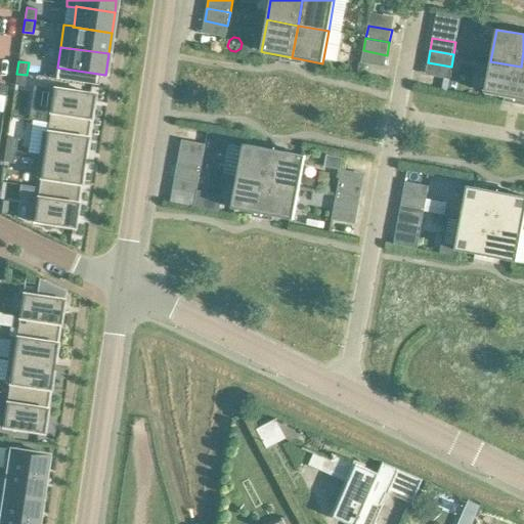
[(521,67),(490,61),(484,93),(515,99),(521,67)]
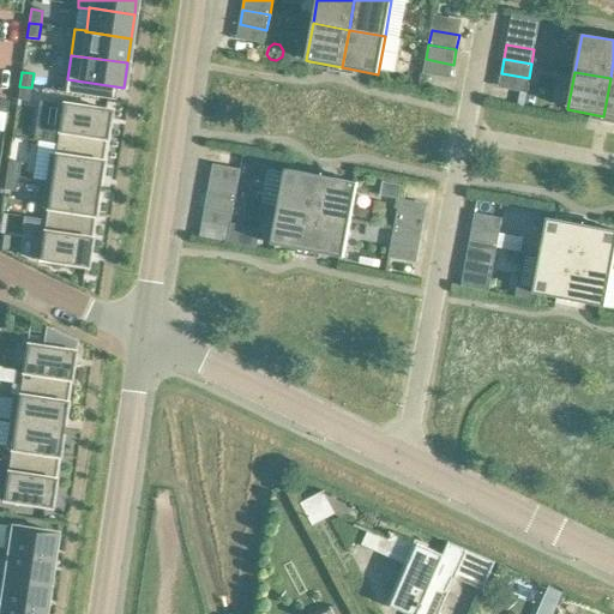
[(613,118),(613,79),(611,78),(603,116),(613,118)]
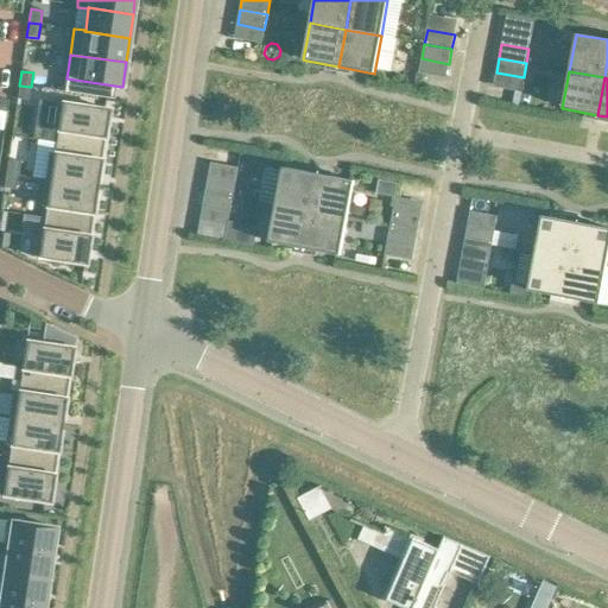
[(29,101),(31,87),(19,86),(17,100),(29,101)]
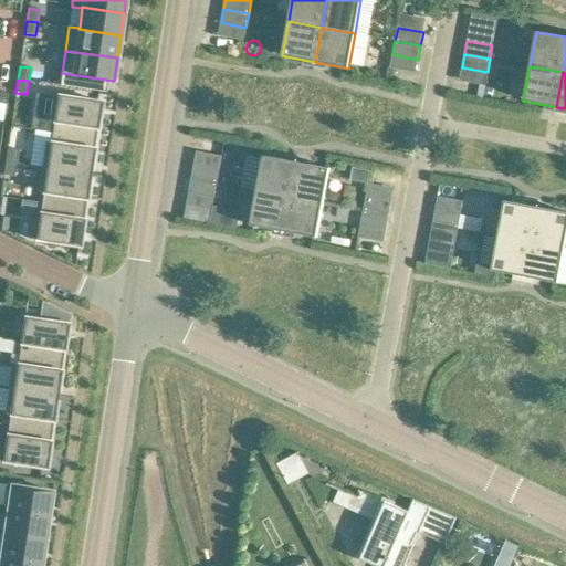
[(37,93),(31,129),(52,133),(54,121),(75,124),(72,148),(94,152),(102,103),(37,93)]
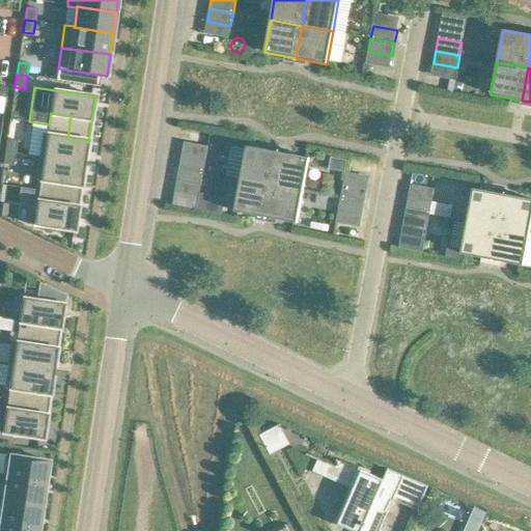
[(85,164),(88,142),(67,139),(71,116),(51,113),(49,124),(47,135),(43,134),(38,158),(85,164)]
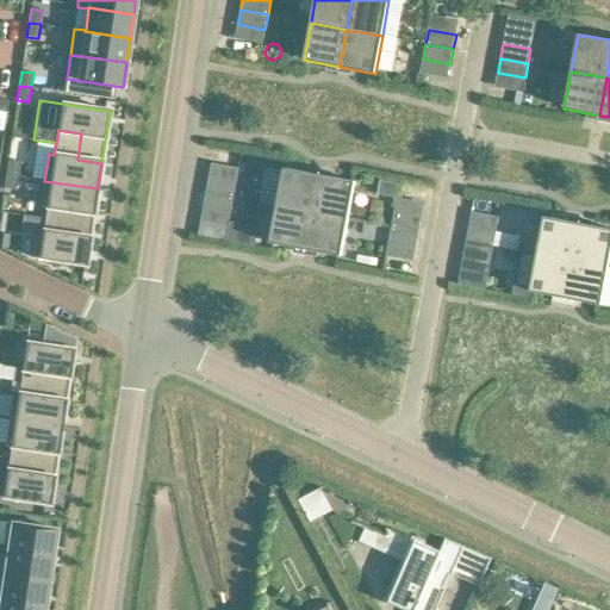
[(6,174),(17,176),(19,162),(7,161),(6,174)]
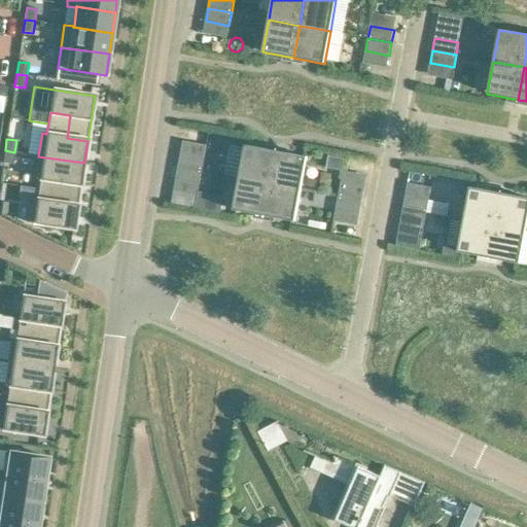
[(239,177),(270,183),(276,151),(245,145),(239,177)]
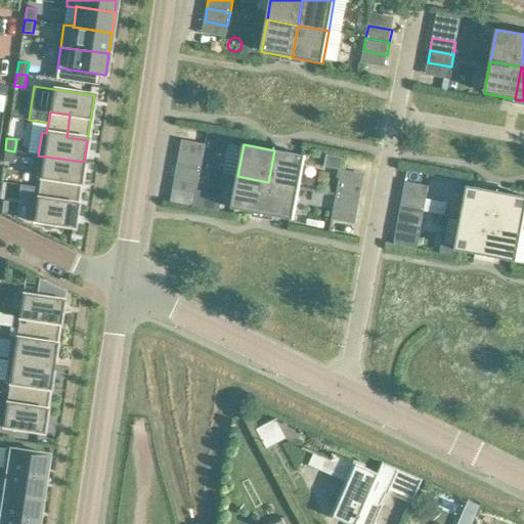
[(14,151),(5,149),(3,162),(13,164),(14,151)]
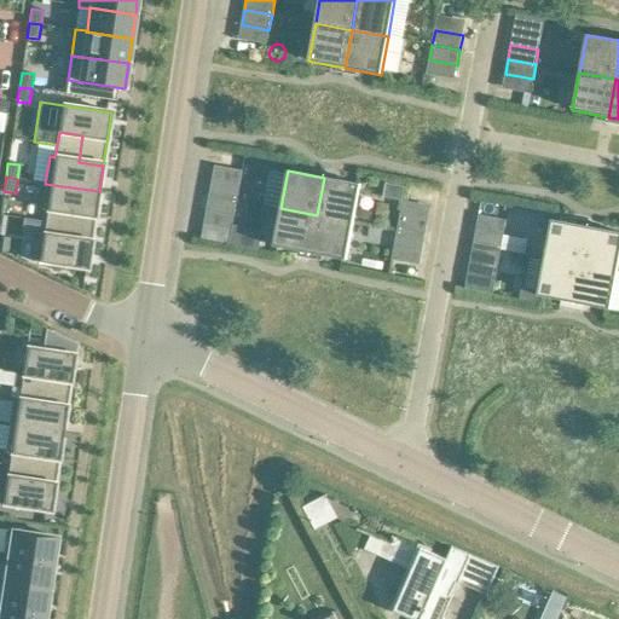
[(360,184),(324,178),(317,215),(354,223),(360,184)]
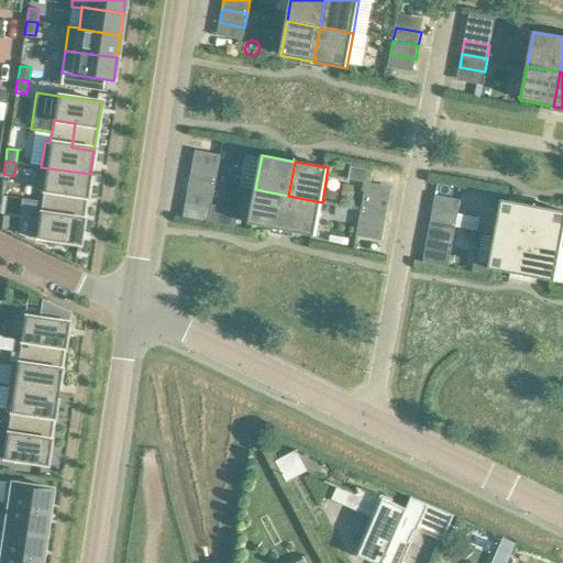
[(194,164),(190,177),(216,183),(218,168),(194,164)]
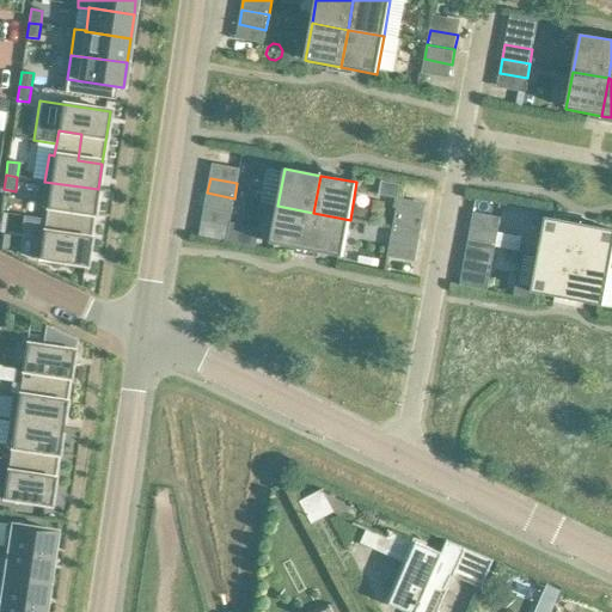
[(95,214),(98,189),(44,182),(41,208),(47,209),(43,232),(43,233),(66,237),(71,210),(95,214)]
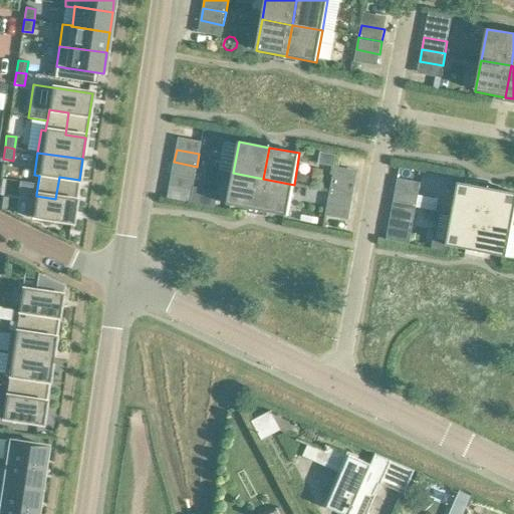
[(197,167),(174,162),(172,175),(195,179),(197,167)]
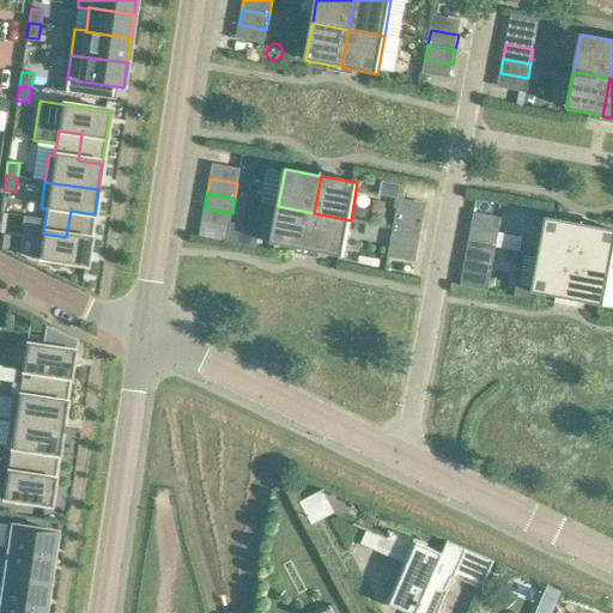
[(314,213),(278,206),(271,244),(308,250),(314,213)]
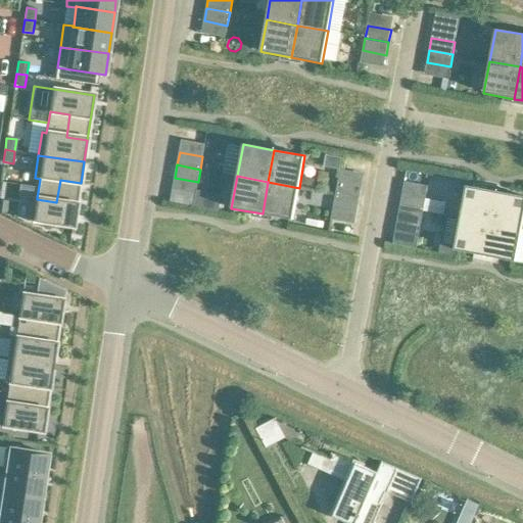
[(74,228),(81,183),(60,180),(56,202),(37,199),(37,198),(32,197),(29,222),(74,228)]
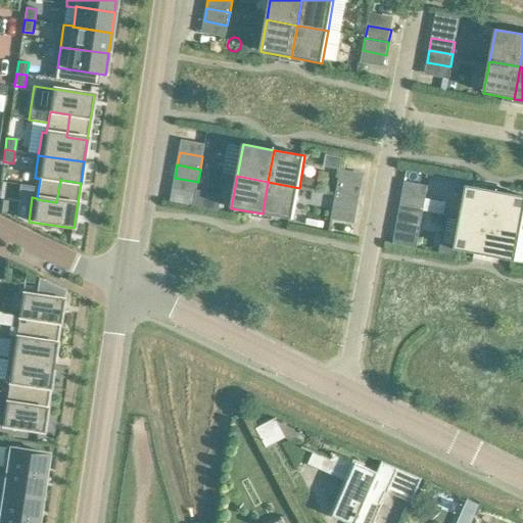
[(293,220),(299,188),(268,182),(263,214),(293,220)]
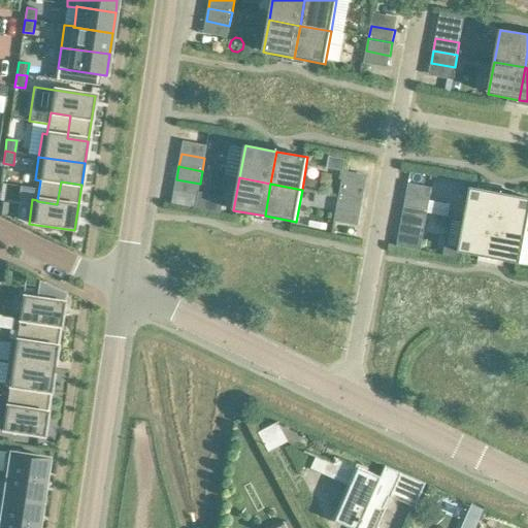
[(341,184),(339,196),(363,201),(365,189),(341,184)]
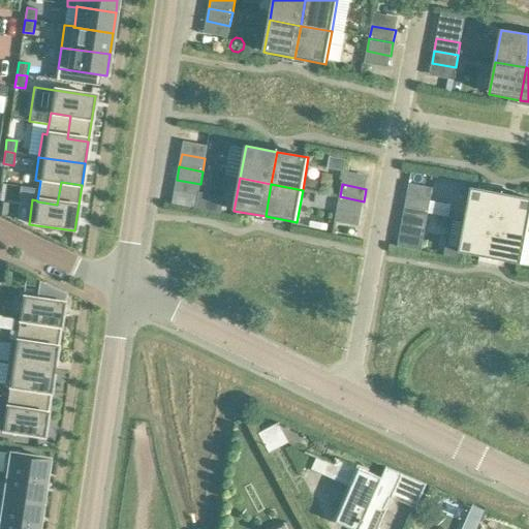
[(465,220),(497,226),(502,194),(471,188),(465,220)]
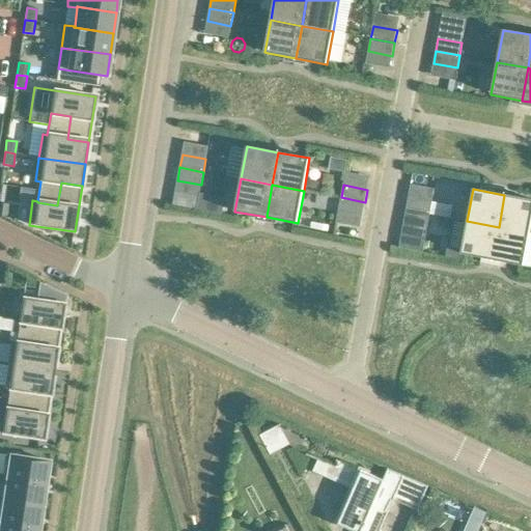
[(530,225),(530,199),(504,195),(499,227),(530,233),(530,225)]
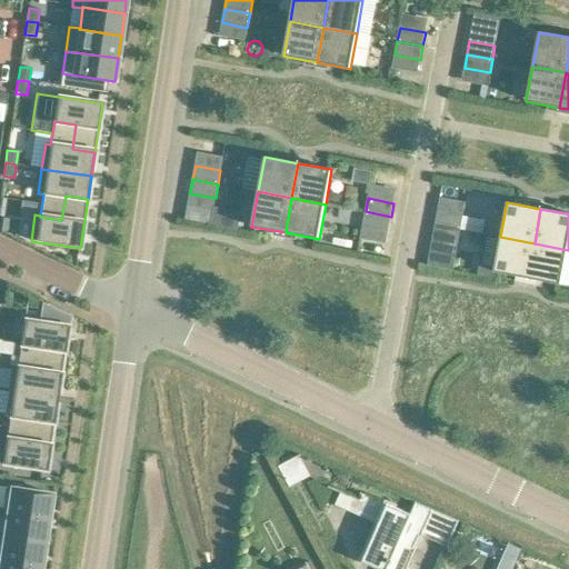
[(388,230),(391,217),(366,211),(363,226),(388,230)]
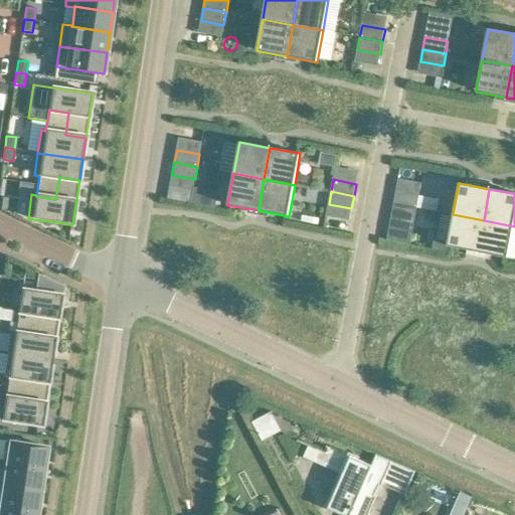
[(396,191),(393,203),(416,207),(418,195),(396,191)]
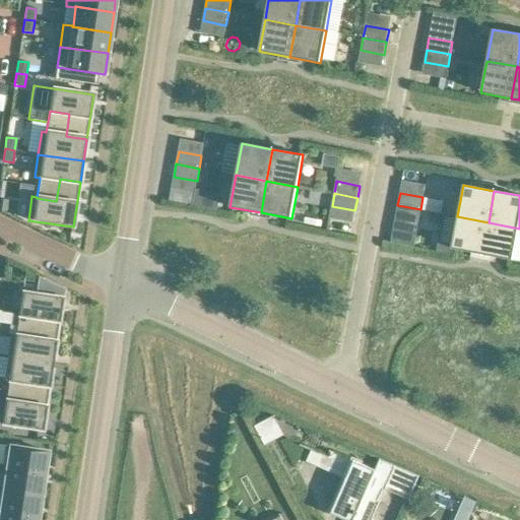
[(420,209),(397,205),(395,217),(418,222),(420,209)]
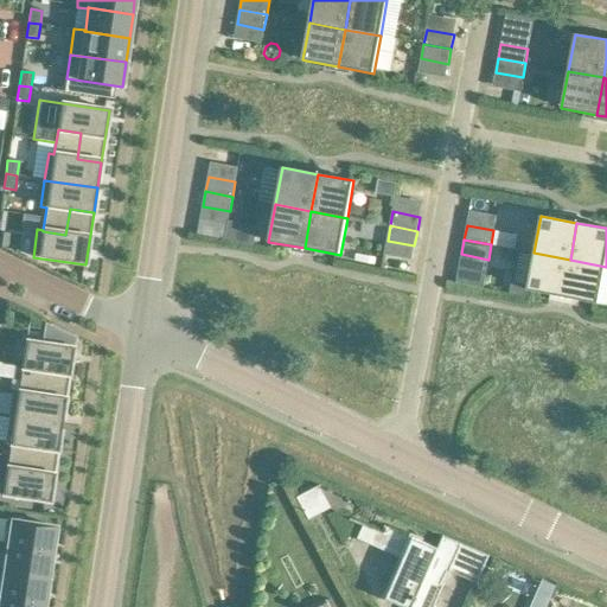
[(570,260),(534,253),(528,289),(563,296),(570,260)]
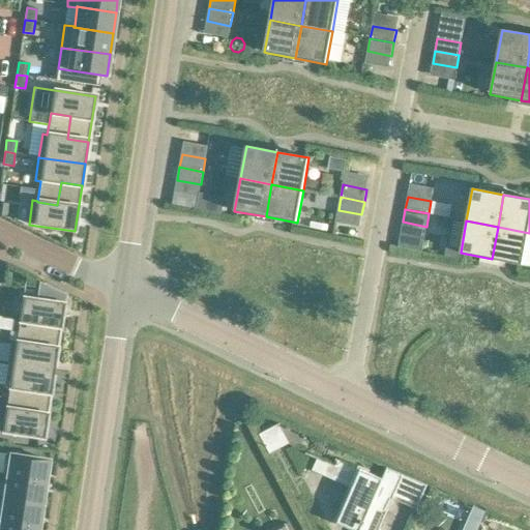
[(498,227),(492,259),(529,266),(529,232),(529,233),(498,227)]
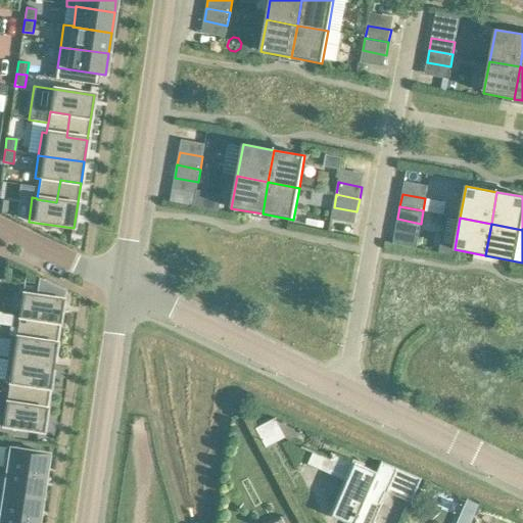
[(36,341),(56,344),(64,291),(39,279),(36,296),(22,294),(19,316),(39,319),(36,341)]
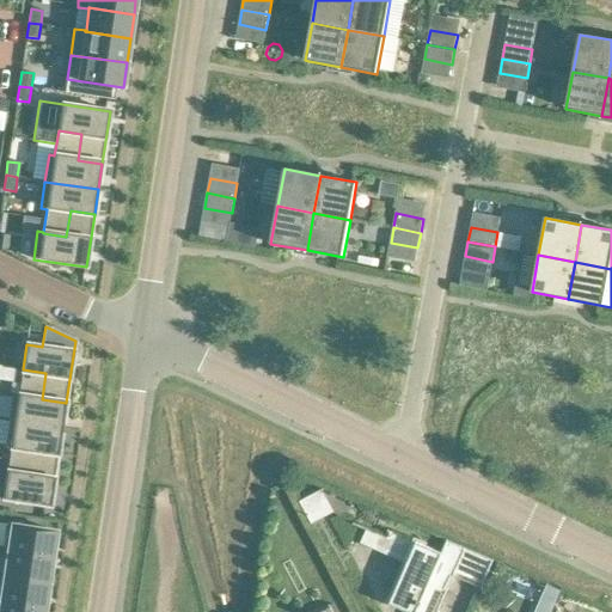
[(0,380),(13,383),(16,368),(0,366),(0,380)]
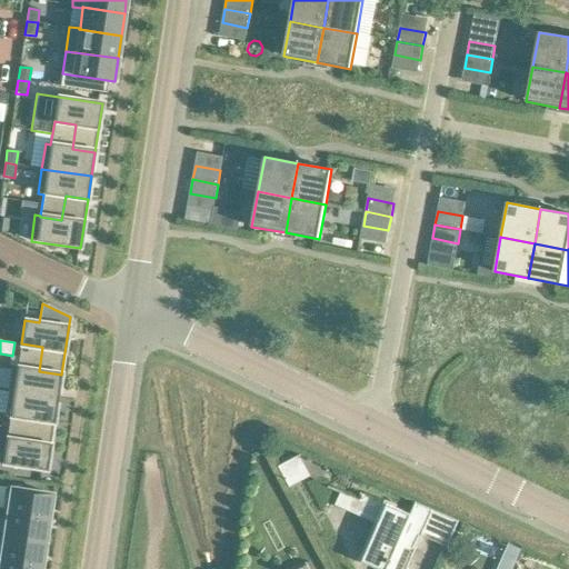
[(12,367),(8,391),(58,399),(61,375),(39,371),(42,347),(21,343),(17,368),(12,367)]
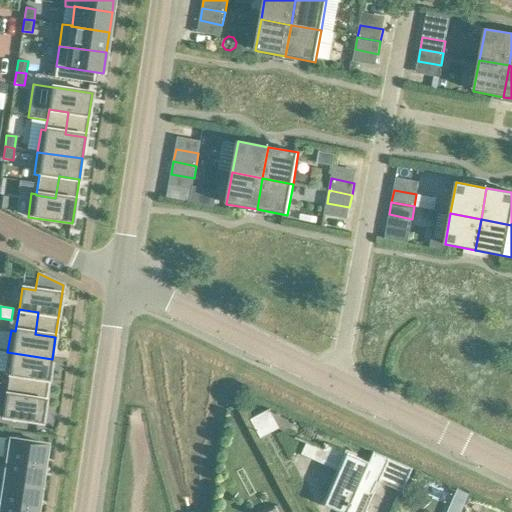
[(52,359),(7,352),(4,375),(9,375),(5,397),(25,400),(28,378),(48,381),(52,359)]
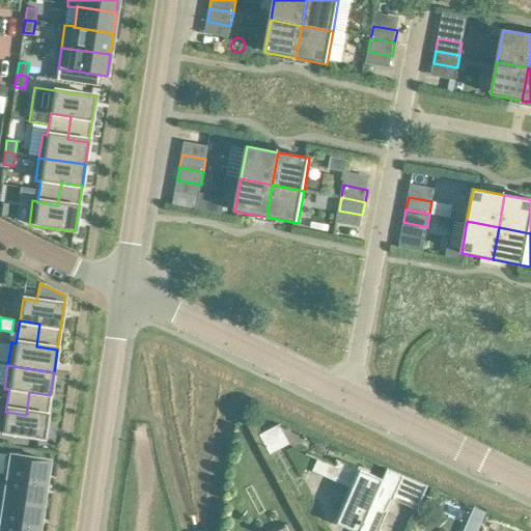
[(26,415),(5,412),(2,434),(44,440),(50,395),(29,392),(26,415)]
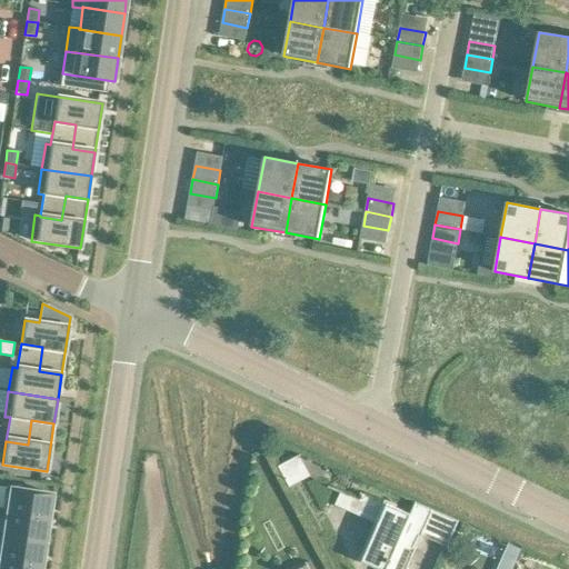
[(310,475),(300,456),(280,466),(291,486),(310,475)]
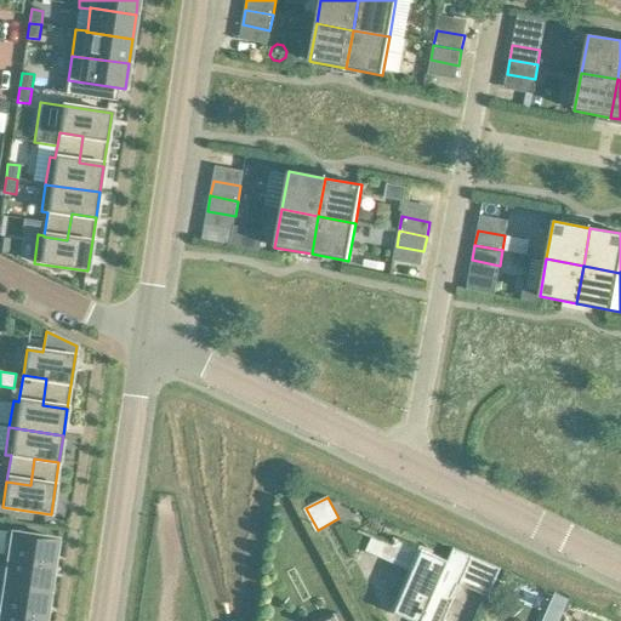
[(7,559),(53,567),(57,540),(12,533),(7,559)]
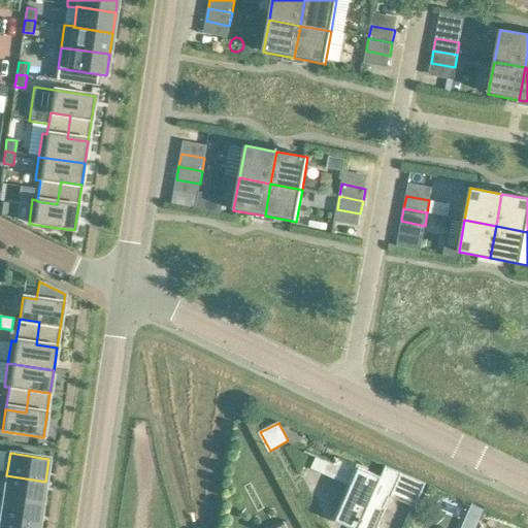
[(389,499),(391,499),(392,497),(416,507),(426,484),(386,466),(381,477),(335,457),(334,458),(336,459),(330,474),(353,484),(336,522),(351,527),(377,527),(387,508),(385,508),(389,499)]
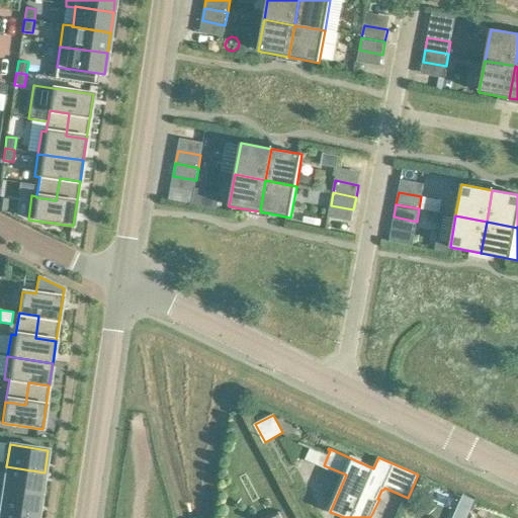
[(6,466),(3,489),(40,494),(45,472),(6,466)]
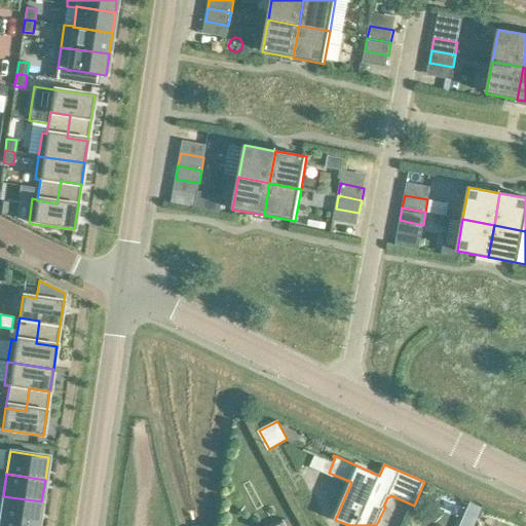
[(0,518),(38,524),(41,501),(3,496),(0,516),(0,518)]
